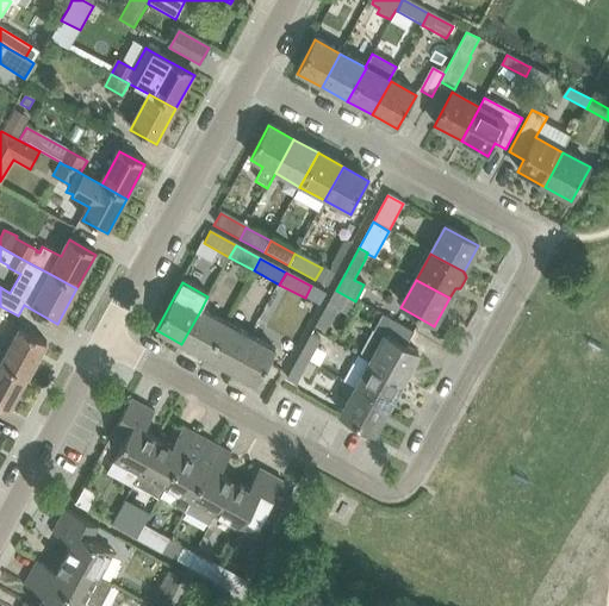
[(336,311),(347,316),(355,301),(336,291),(316,328),(324,332),(336,311)]
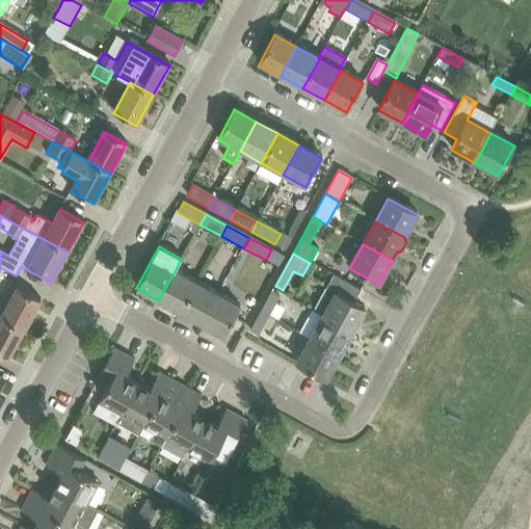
[(195,283),(175,271),(158,300),(180,312),(195,283)]
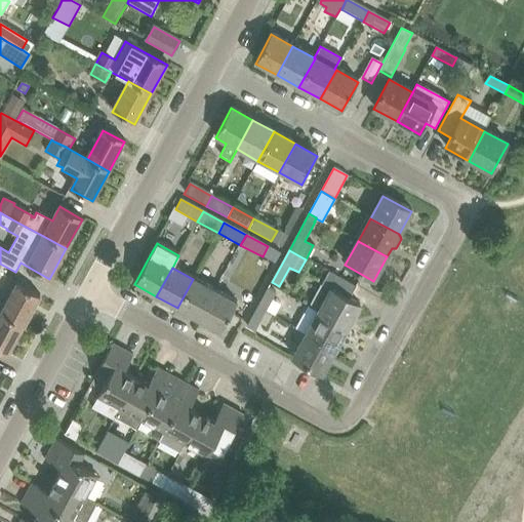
[(349,299),(356,287),(328,272),(309,308),(318,313),(319,313),(347,328),(360,306),(349,299)]
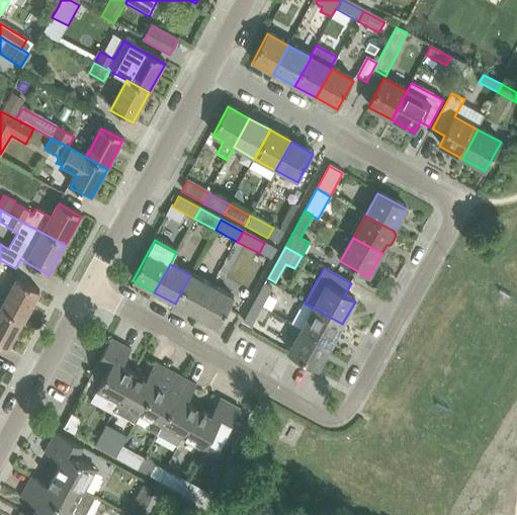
[(196,316),(212,287),(190,275),(175,304),(196,316)]
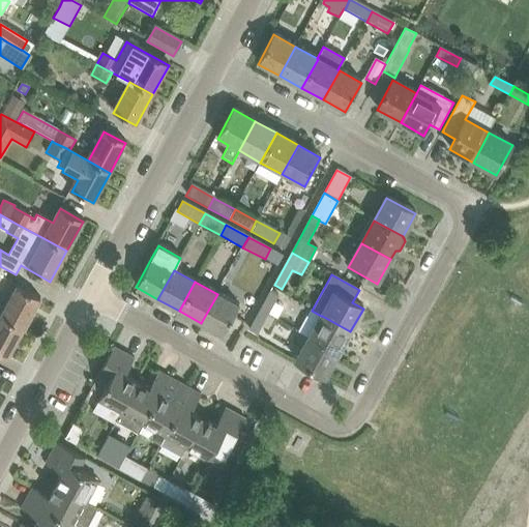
[(40,299),(18,288),(1,318),(24,329),(40,299)]
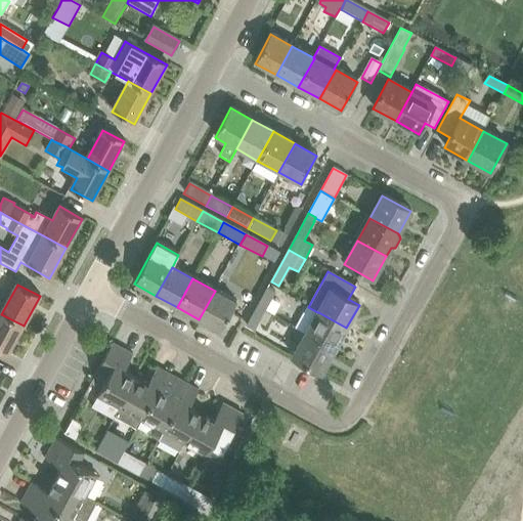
[(274,293),(267,289),(257,308),(264,312),(274,293)]
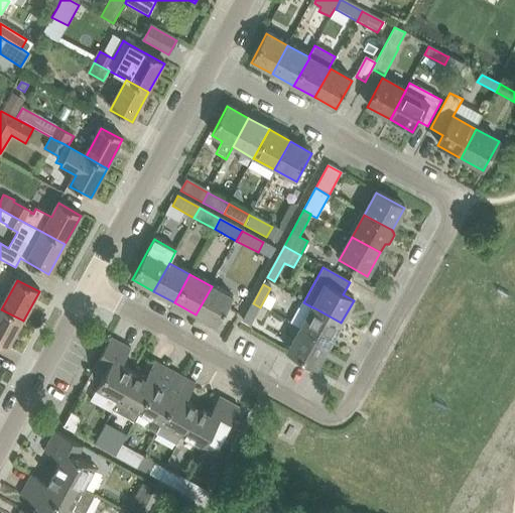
[(217,327),(233,298),(212,286),(196,314),(217,327)]
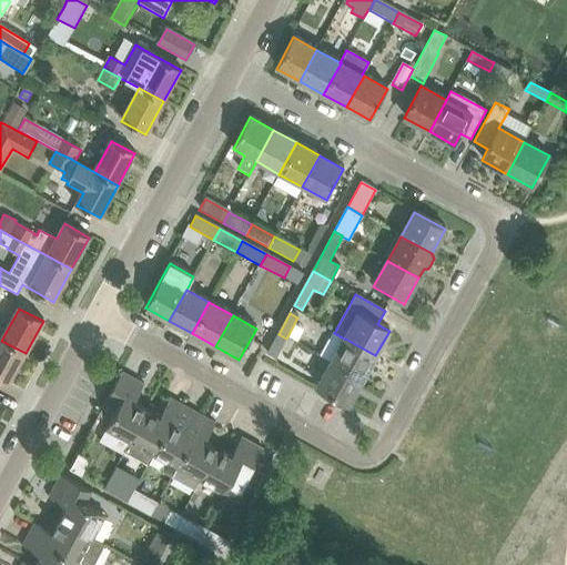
[(276,357),(286,339),(279,334),(269,354),(276,357)]
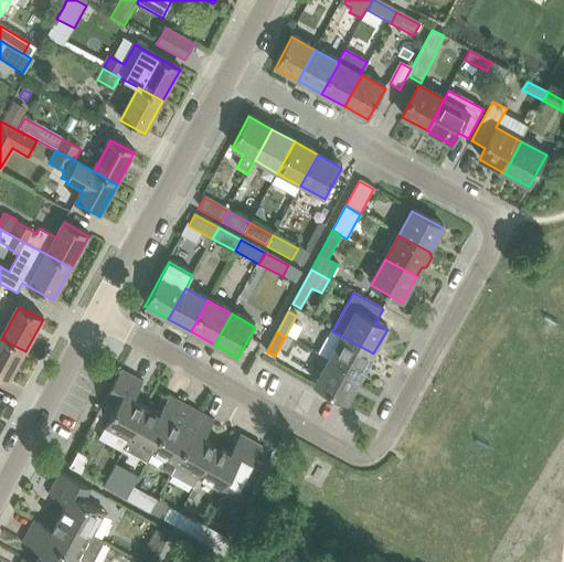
[(343,337),(342,337),(329,361),(360,379),(373,353),(343,337)]
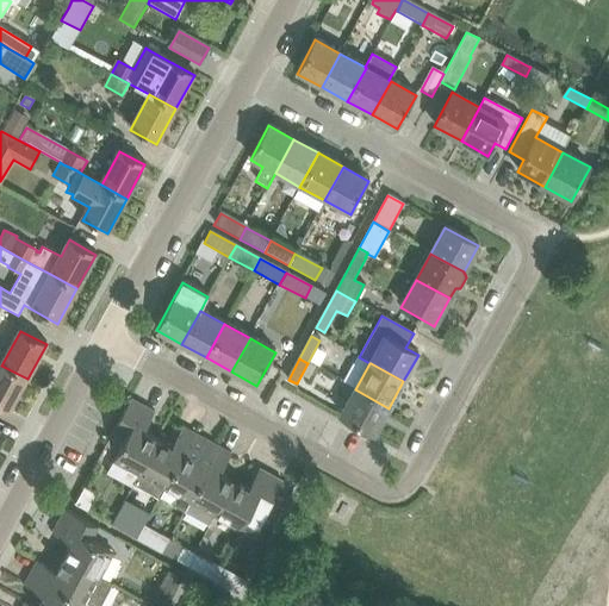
[(0,408),(8,413),(28,379),(1,366),(0,368),(0,408)]
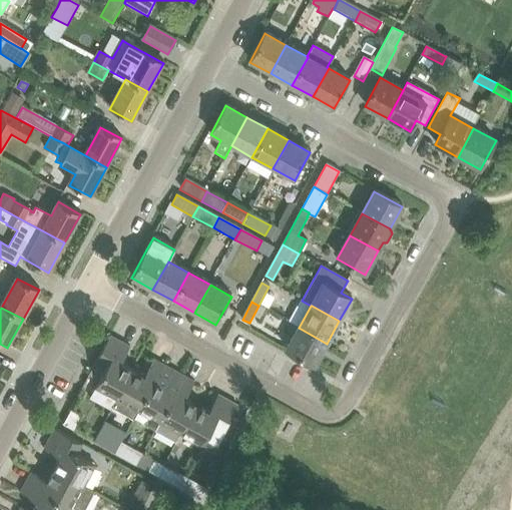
[(314,366),(327,344),(299,328),(287,351),(314,366)]
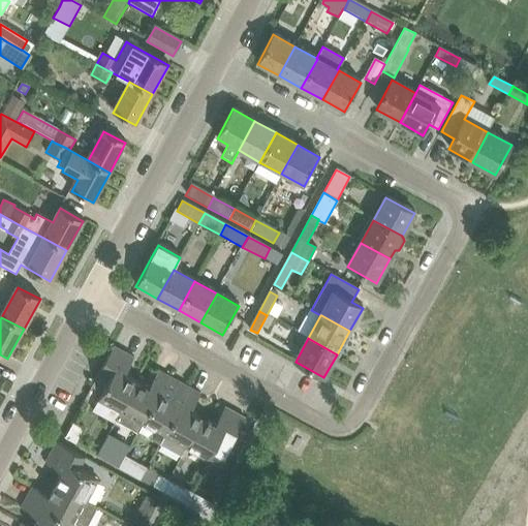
[(98,402),(116,411),(120,413),(136,383),(124,376),(133,360),(113,348),(92,387),(102,393),(98,402)]
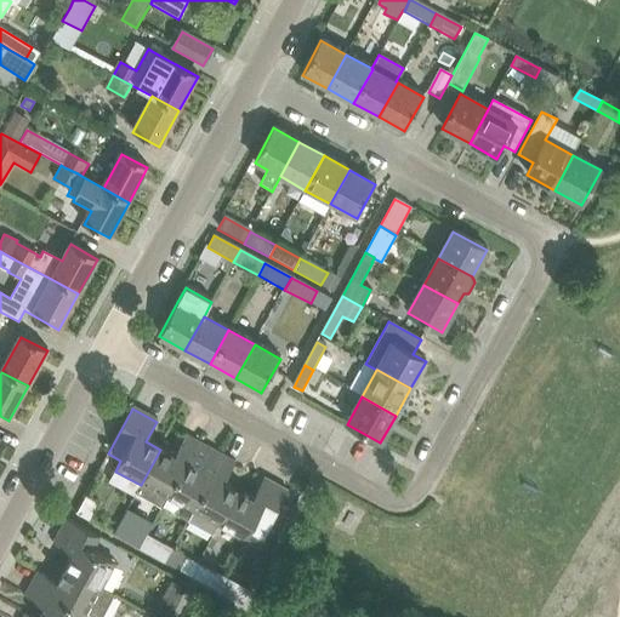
[(159,508),(160,507),(161,508),(186,463),(187,464),(198,444),(185,436),(174,457),(160,450),(141,485),(142,486),(136,496),(159,508)]
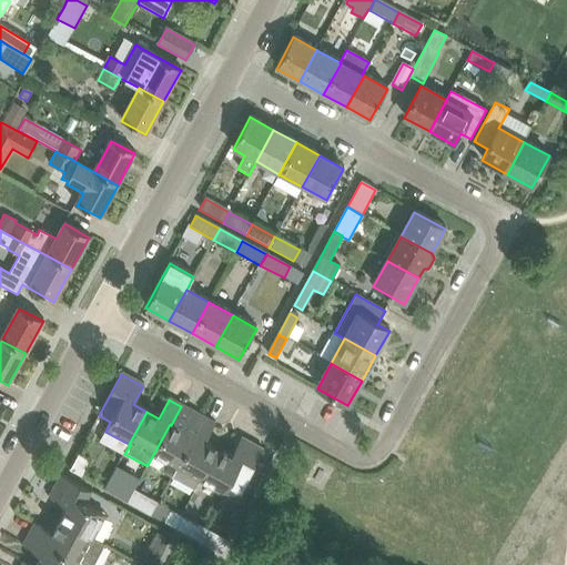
[(160,472),(171,478),(204,419),(181,406),(171,425),(170,424),(148,465),(160,472)]
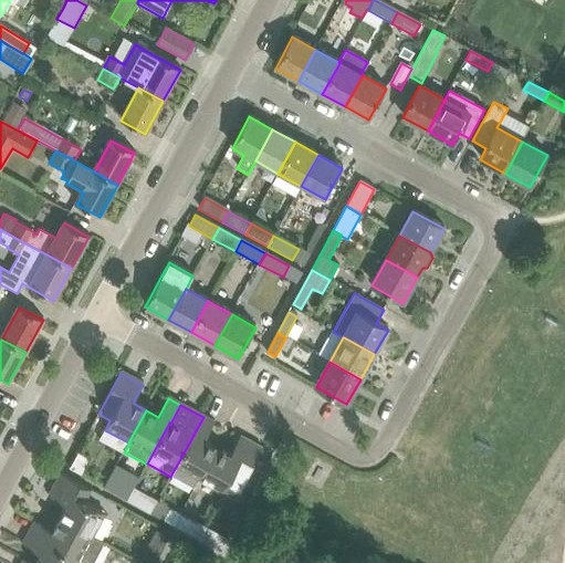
[(170,477),(192,489),(198,480),(216,448),(203,441),(215,424),(203,417),(170,477)]
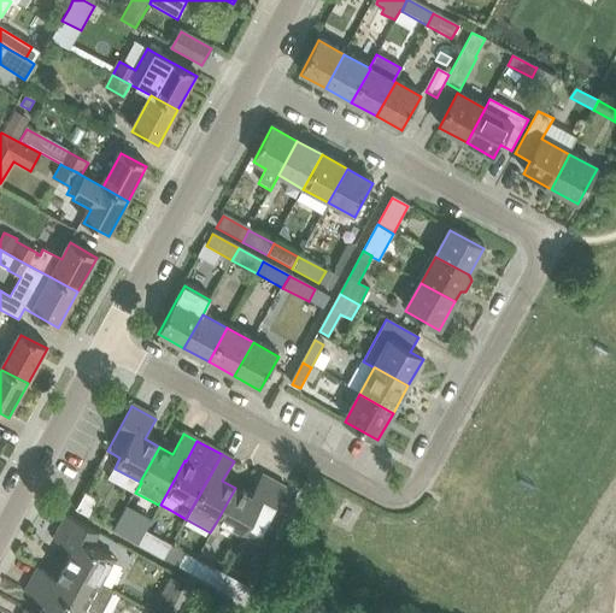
[(262,476),(251,496),(235,488),(216,523),(242,537),(244,536),(256,543),(286,489),(262,476)]
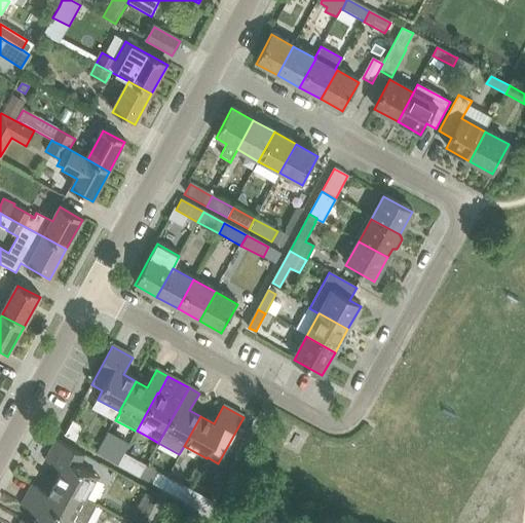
[(64,435),(73,440),(81,425),(71,420),(64,435)]
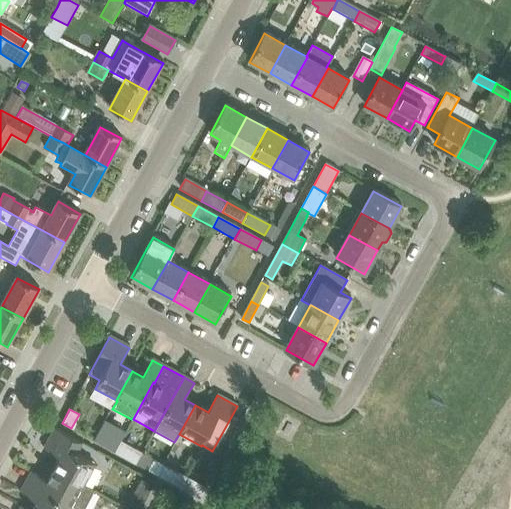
[(60,458),(54,470),(82,486),(94,464),(75,454),(80,444),(54,430),(43,449),(60,458)]
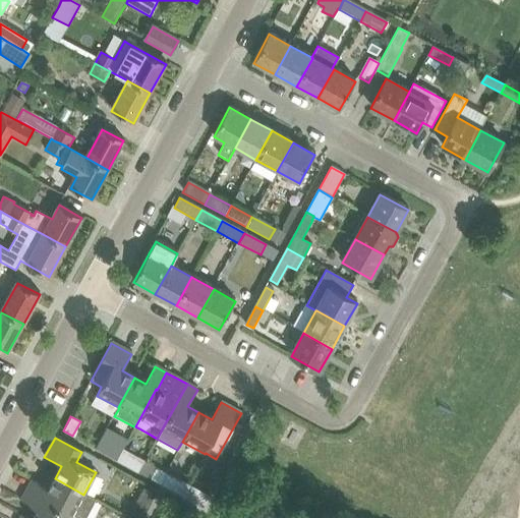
[(104,454),(116,461),(123,449),(110,442),(104,454)]
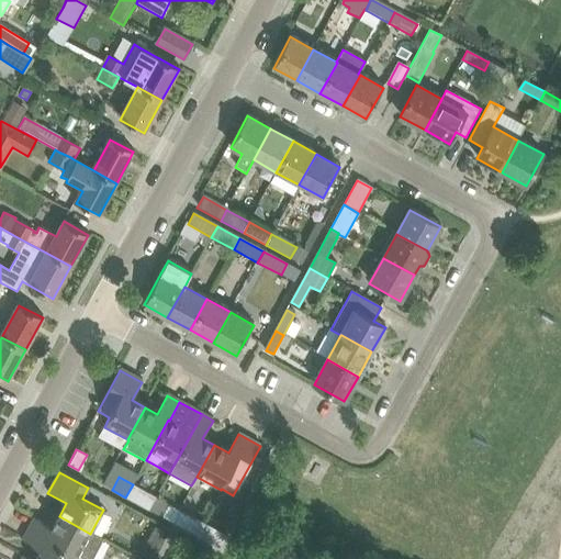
[(146,491),(133,484),(125,498),(139,504),(145,493),(146,491)]
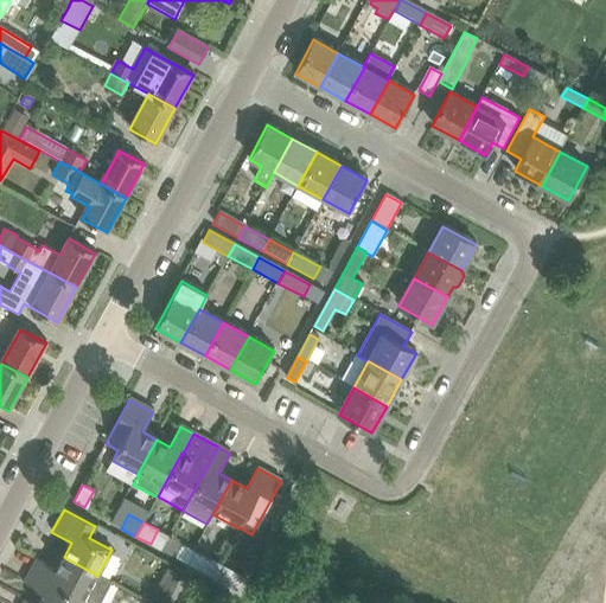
[(167,538),(157,532),(151,544),(161,551),(167,538)]
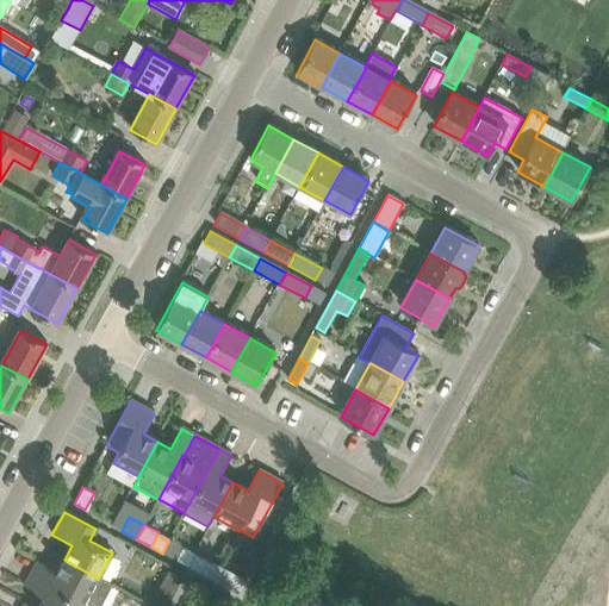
[(168,541),(162,554),(175,561),(181,548),(168,541)]
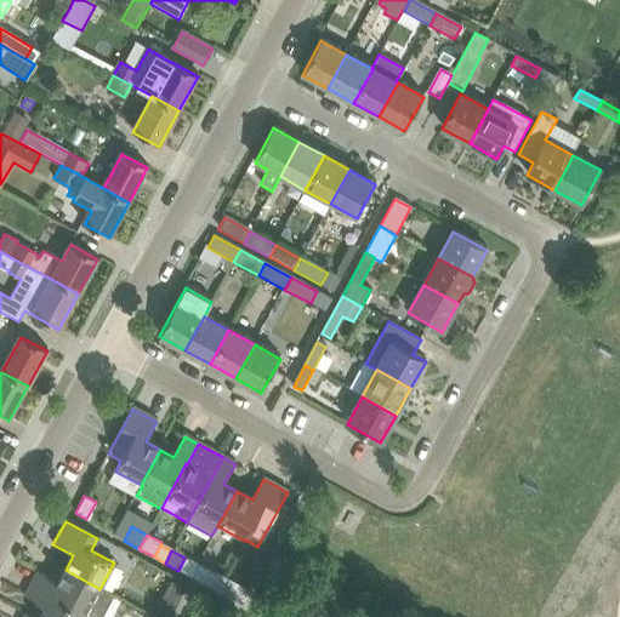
[(194,567),(189,577),(219,592),(225,578),(216,575),(216,576),(197,565),(195,569),(194,567)]
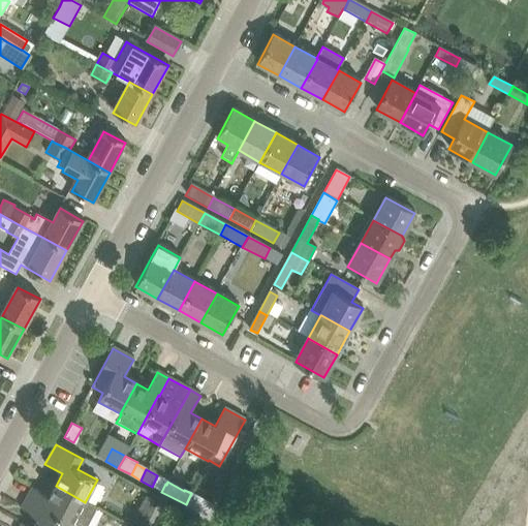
[(87,525),(96,508),(85,502),(56,486),(49,498),(32,489),(26,499),(75,525),(87,525)]
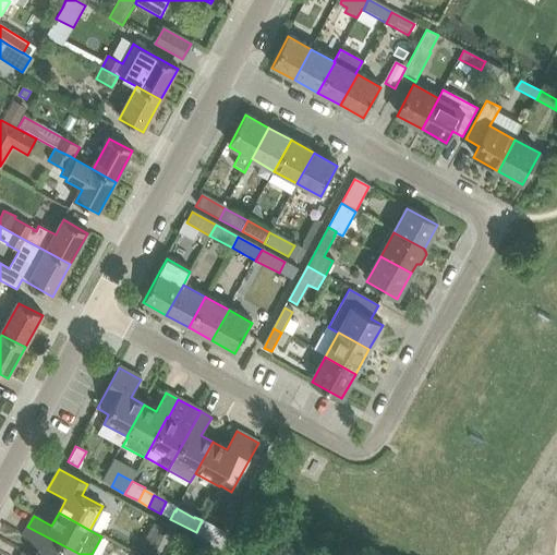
[(80,554),(27,527),(22,538),(40,547),(36,554),(80,554)]
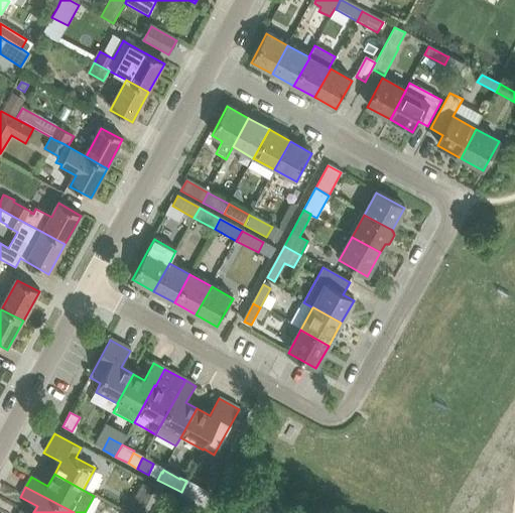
[(133,503),(128,512),(142,512),(144,509),(133,503)]
